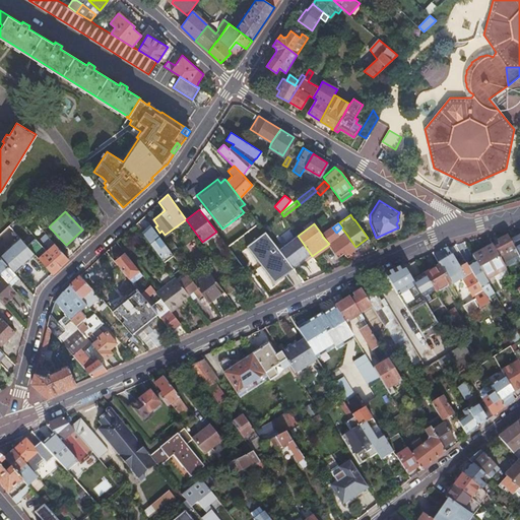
[(167,247),(150,224),(141,232),(164,261),(174,255),(172,253),(167,247)]
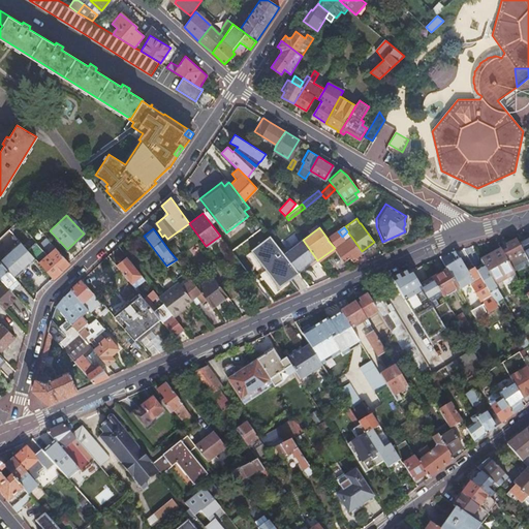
[(338,231),(328,240),(335,248),(344,261),(351,256),(353,257),(362,251),(351,237),(347,231),(342,237),(338,231)]
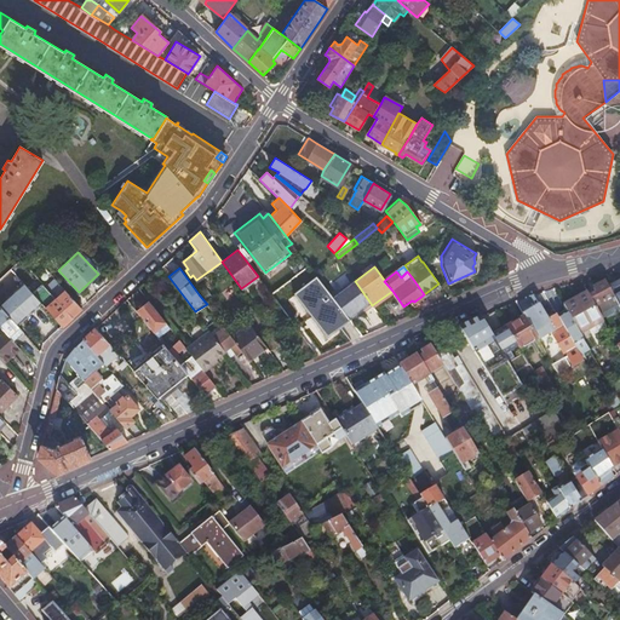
[(327,334),(349,317),(332,297),(316,275),(294,292),(327,334)]
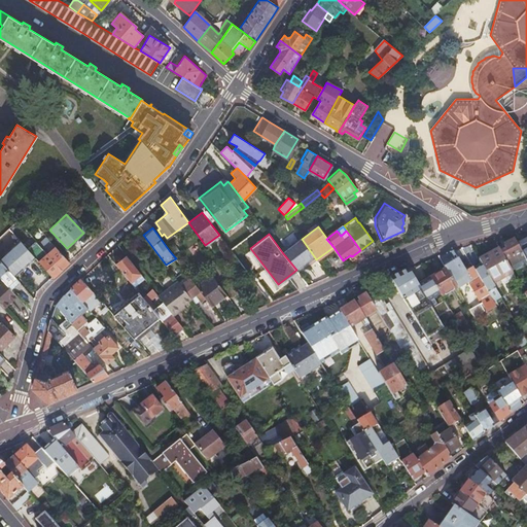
[(46,236),(38,244),(61,269),(69,261),(46,236)]
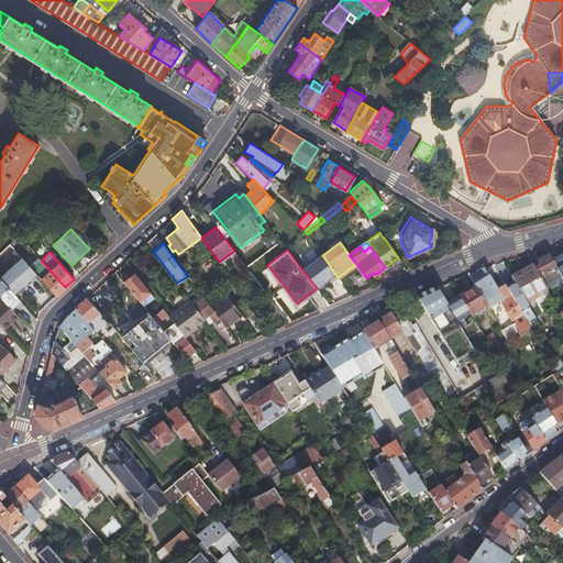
[(562,253),(553,258),(562,276),(561,277),(562,280),(562,253)]
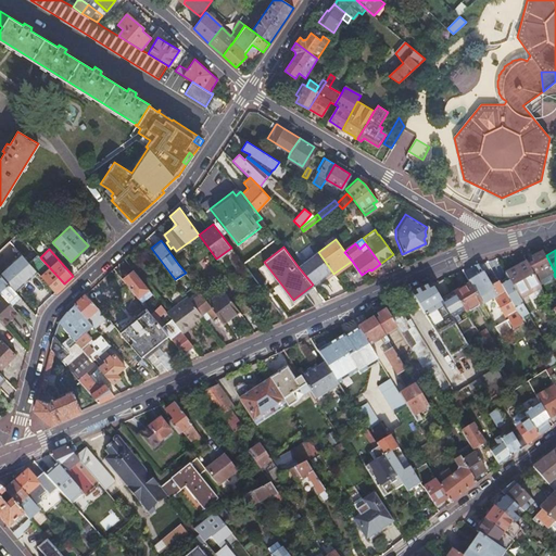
[(313,285),(316,289),(333,275),(333,274),(331,270),(318,252),(317,251),(298,266),(313,285)]
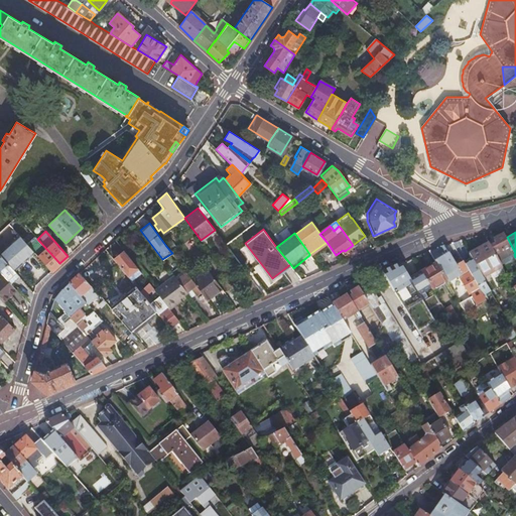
[(515,257),(514,254),(503,233),(493,239),(495,243),(490,245),(497,258),(500,256),(506,253),(504,249),(507,248),(509,251),(508,252),(515,265),(515,264),(515,257)]
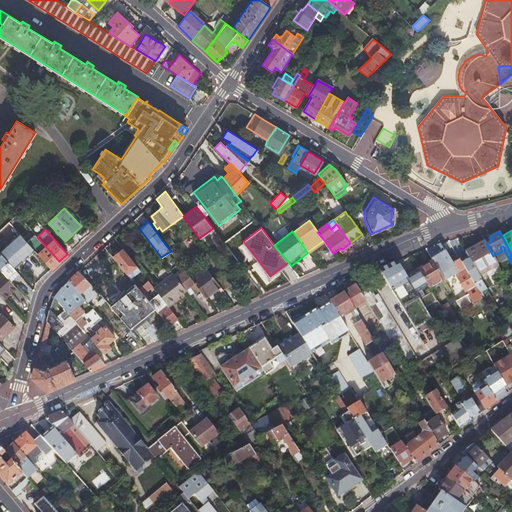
[(21,236),(18,233),(0,250),(0,253),(1,255),(14,269),(34,250),(26,241),(21,236)]
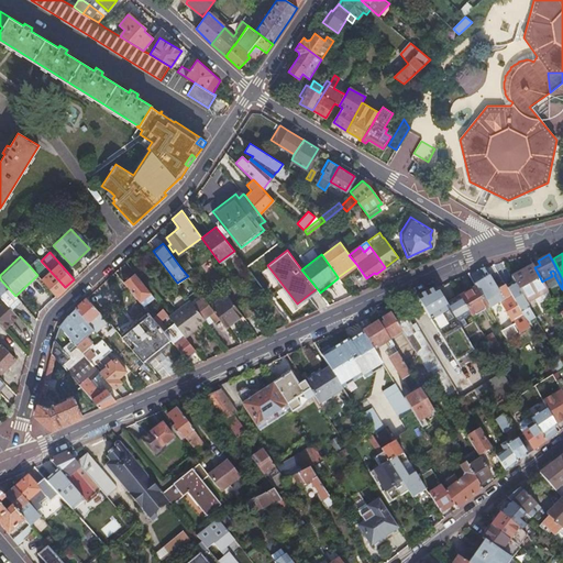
[(41,261),(37,257),(29,265),(37,275),(42,280),(56,296),(65,287),(41,261)]
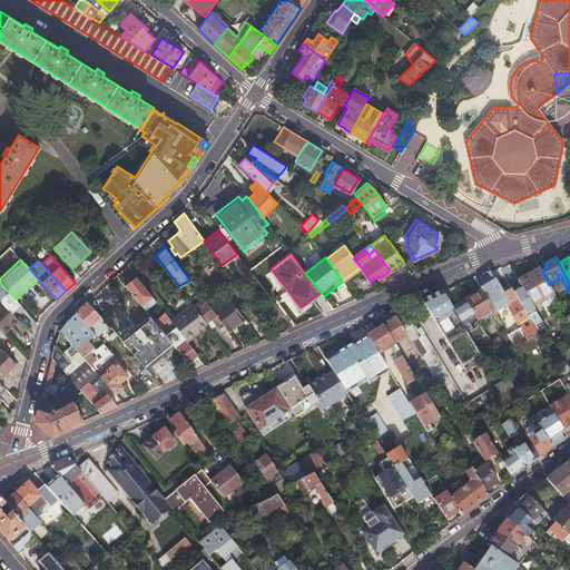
[(189,265),(183,271),(188,277),(194,272),(189,265)]
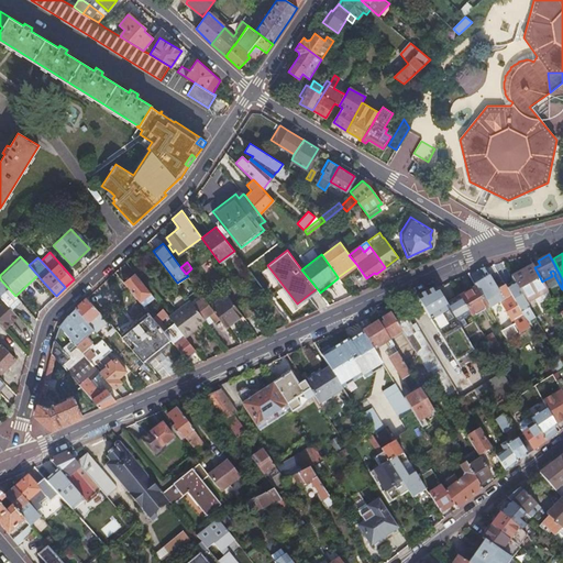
[(532,264),(510,275),(514,280),(526,301),(547,290),(545,287),(542,282),(534,267),(532,264)]
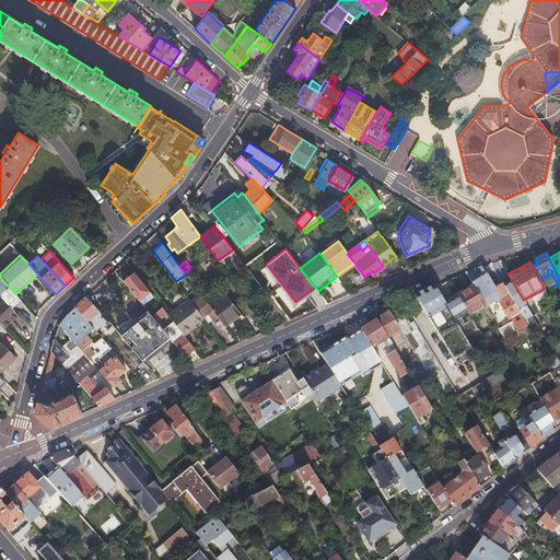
[(135,271),(124,280),(124,281),(133,294),(136,296),(138,300),(149,291),(135,271)]
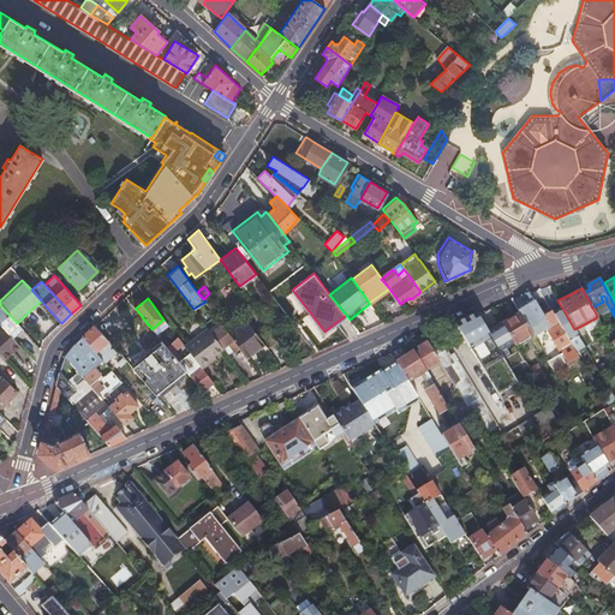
[(517,311),(519,315),(531,335),(545,328),(548,326),(549,329),(547,330),(559,351),(560,350),(568,362),(578,357),(571,344),(568,340),(557,321),(554,315),(551,312),(551,311),(543,316),(535,302),(517,311)]
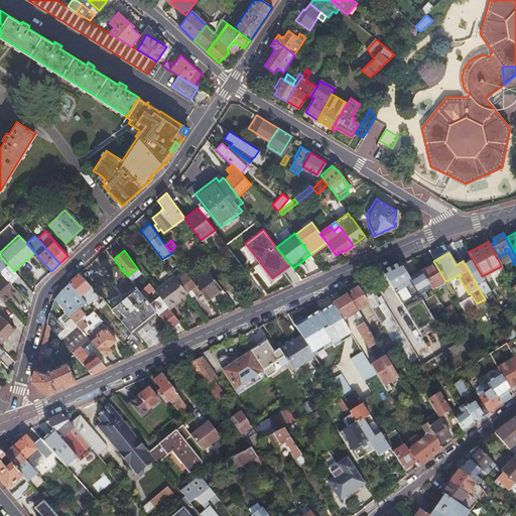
[(1,257),(0,255),(0,271),(1,273),(11,284),(19,276),(14,271),(1,257)]
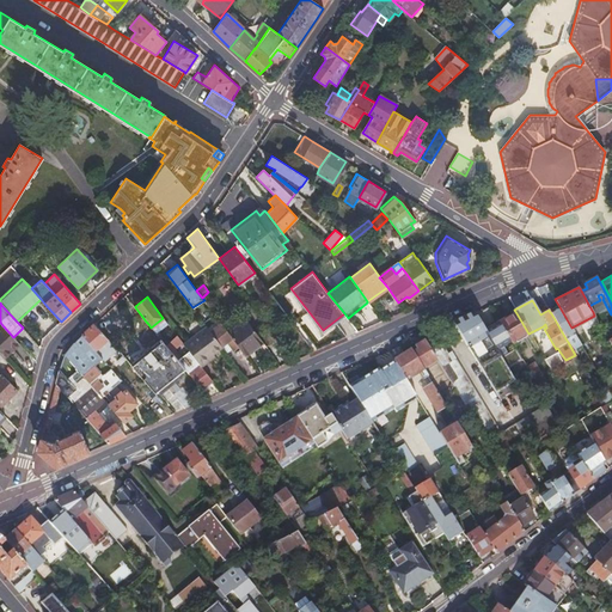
[(571,328),(558,305),(552,308),(549,311),(551,313),(555,319),(565,338),(574,334),(571,328)]
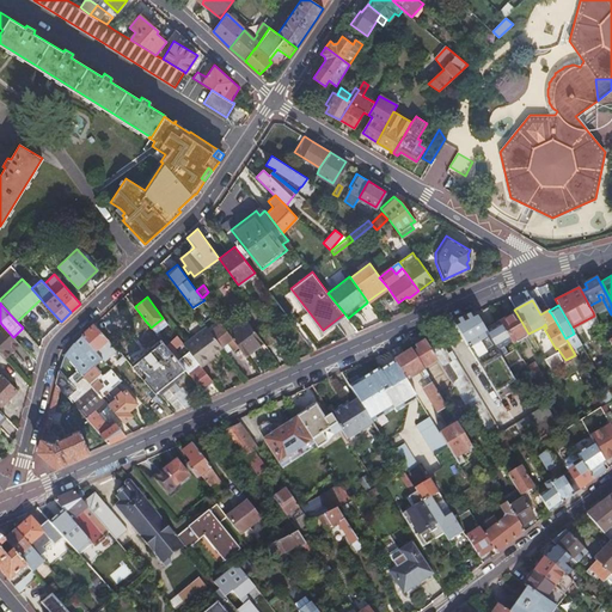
[(475,312),(452,322),(499,397),(518,385),(507,368),(485,331),(475,312)]
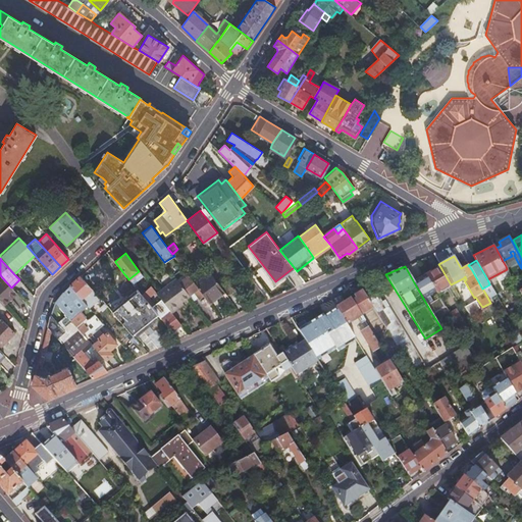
[(440,267),(426,275),(436,292),(437,294),(452,285),(451,284),(440,267)]
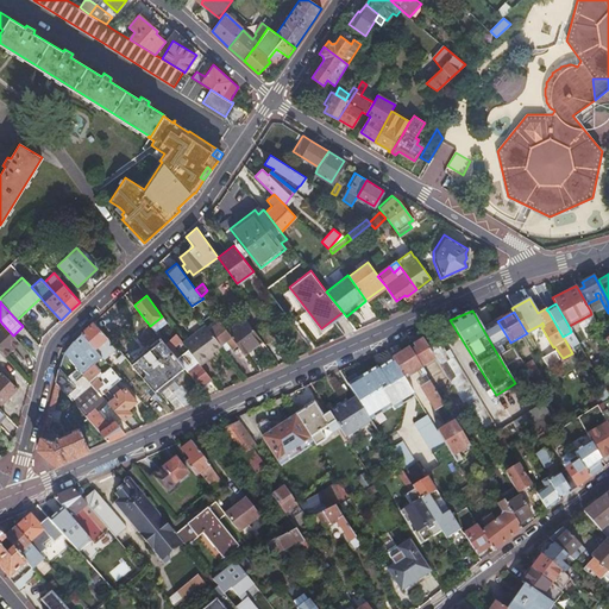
[(244,352),(261,339),(246,320),(228,332),(234,340),(244,352)]
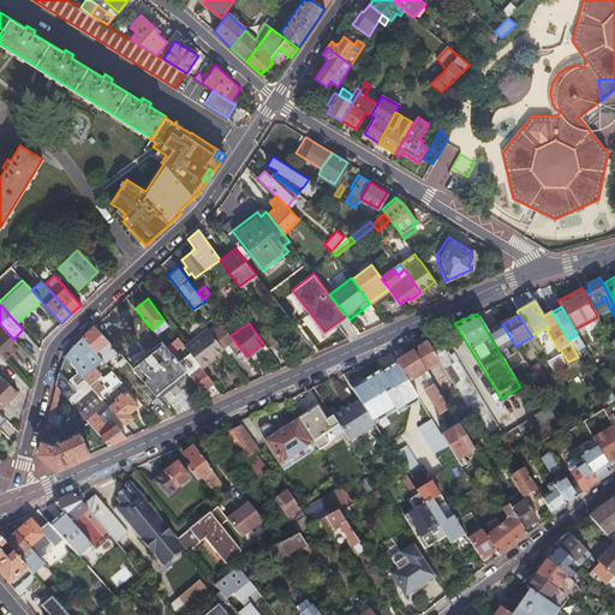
[(502,324),(488,333),(509,370),(525,360),(519,351),(511,356),(507,347),(514,344),(502,324)]
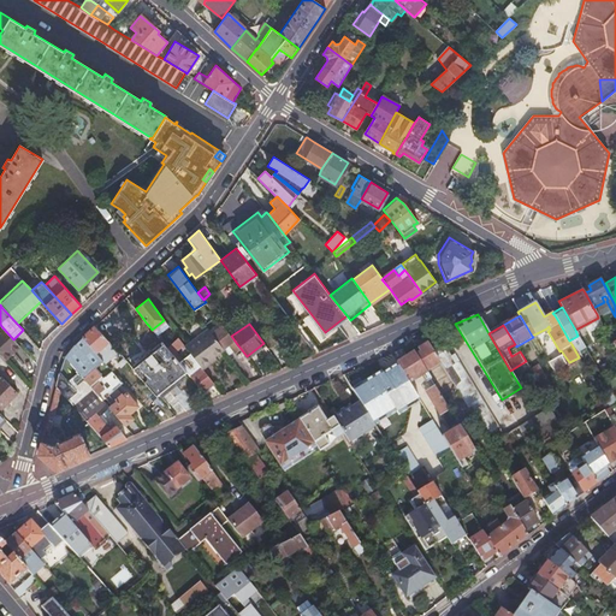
[(21,348),(13,339),(1,326),(0,327),(0,354),(6,361),(21,348)]
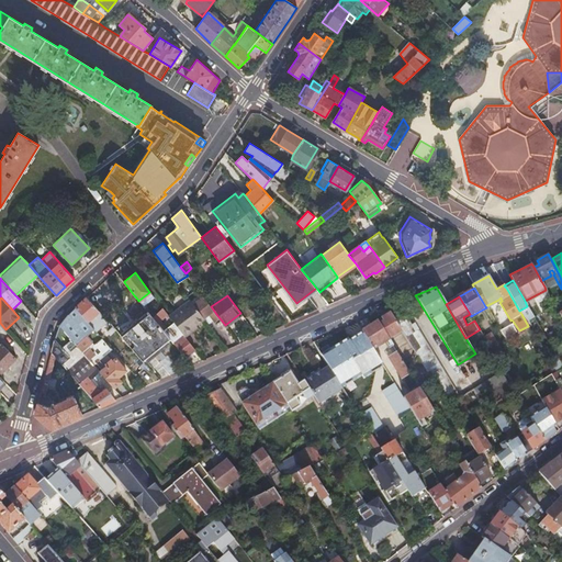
[(87,298),(76,307),(79,312),(81,315),(87,321),(88,321),(96,329),(107,319),(87,298)]
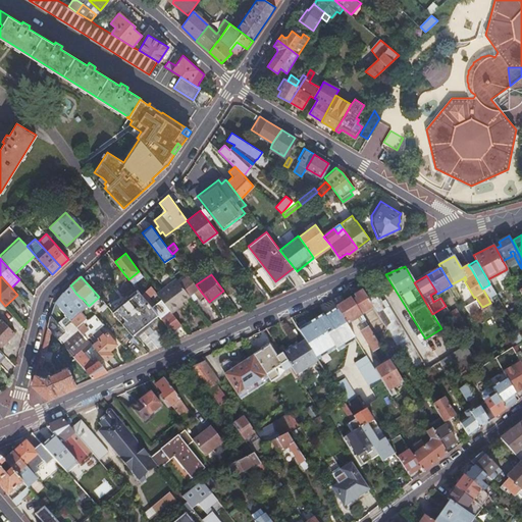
[(197,295),(201,292),(196,284),(192,279),(191,277),(189,276),(179,282),(190,295),(191,294),(192,294),(194,292),(196,294),(197,295)]
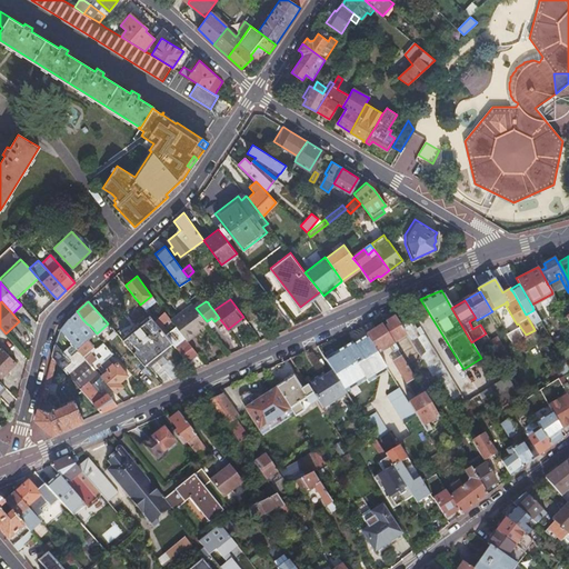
[(193,332),(207,322),(207,321),(196,308),(193,305),(171,320),(176,327),(188,341),(195,335),(193,332)]
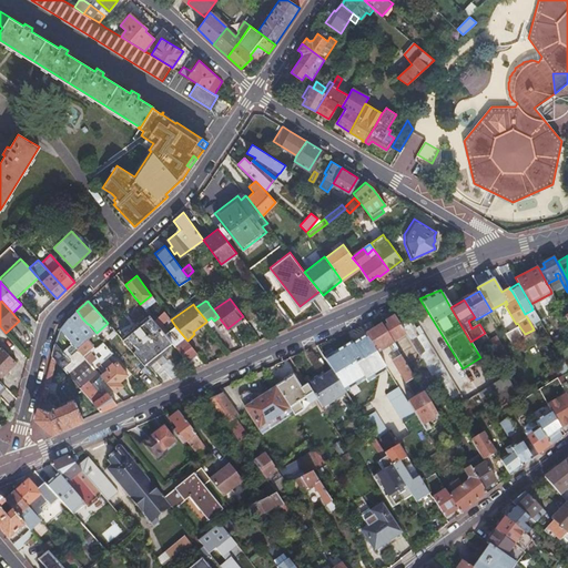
[(402,307),(392,312),(395,316),(398,323),(407,317),(402,307)]
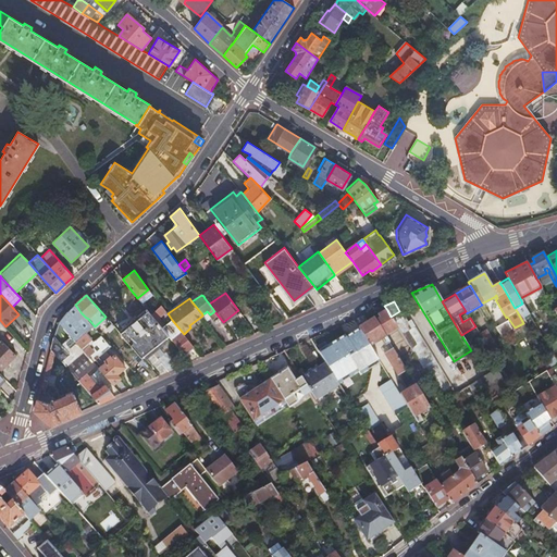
[(141,302),(114,326),(143,358),(169,336),(150,314),(144,306),(141,304),(141,302)]
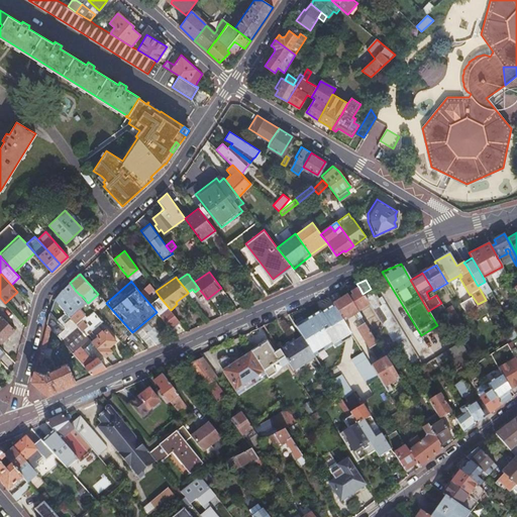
[(73,287),(70,283),(63,289),(66,293),(73,287)]
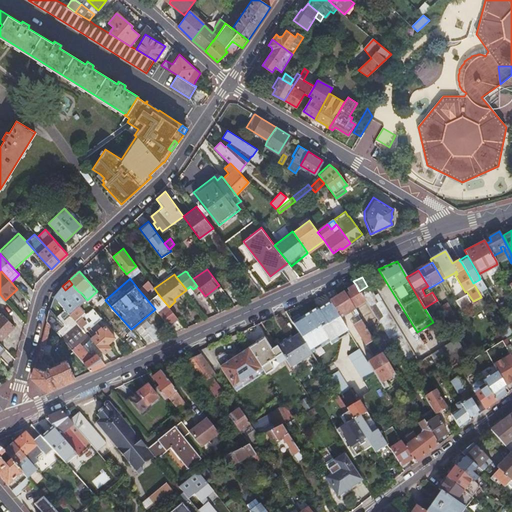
[(168,326),(177,318),(169,307),(158,294),(151,299),(145,292),(152,286),(148,280),(138,289),(155,309),(168,326)]
